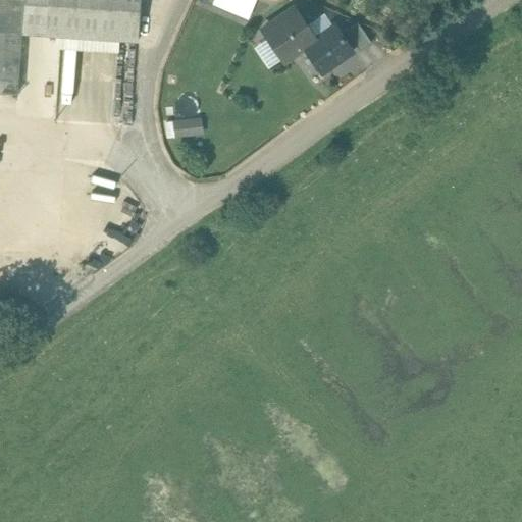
[(0,0),(0,92),(17,94),(21,34),(23,0),(0,0)]
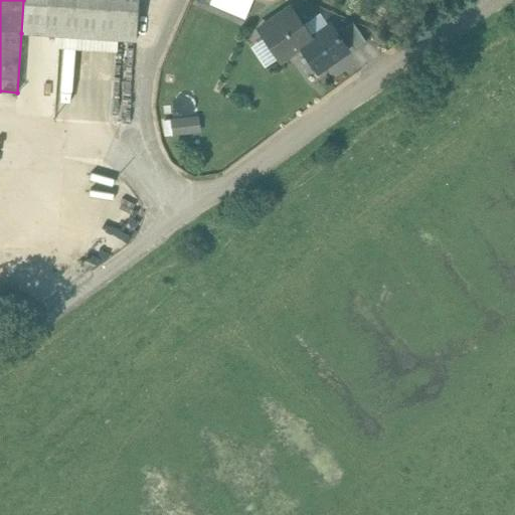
[(138,0),(23,0),(21,33),(59,35),(58,47),(116,51),(117,39),(135,41),(138,0)]
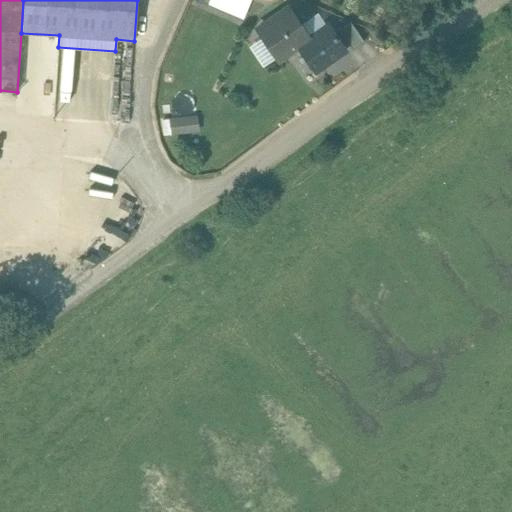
[(249,0),(211,0),(210,4),(242,18),(249,0)]
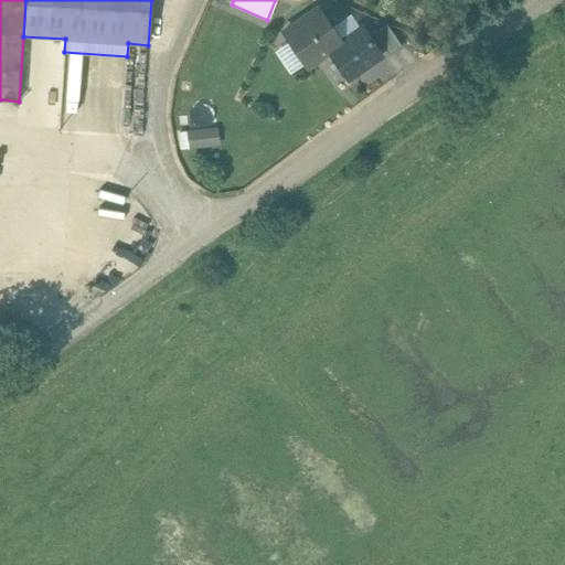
[(318,8),(284,32),(307,66),(329,51),(340,43),(318,8)]
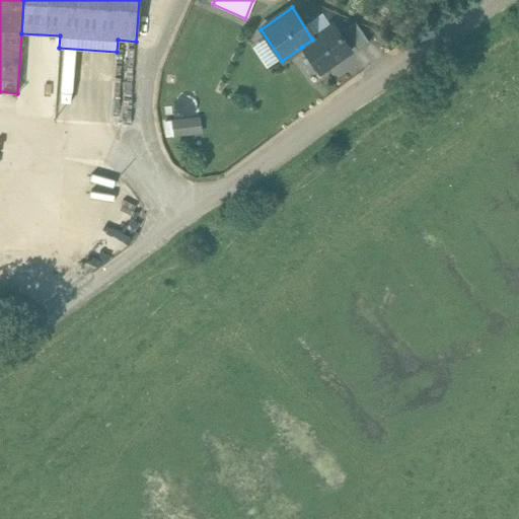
[(356,22),(344,29),(358,50),(369,42),(356,22)]
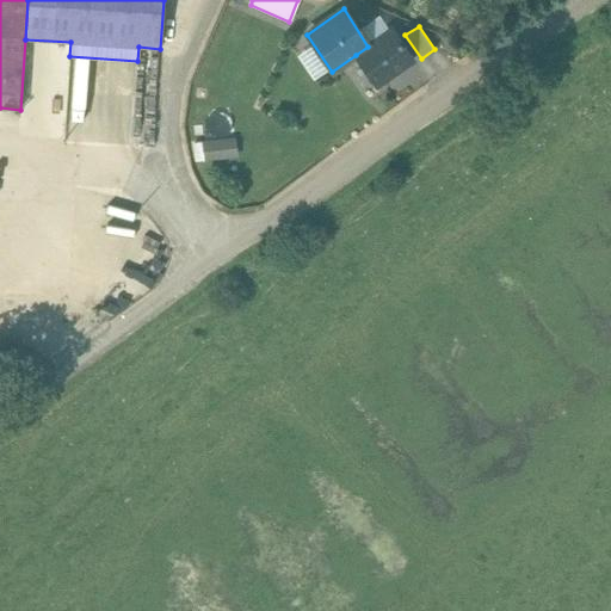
[(368,47),(356,55),(376,84),(412,60),(392,30),(368,47)]
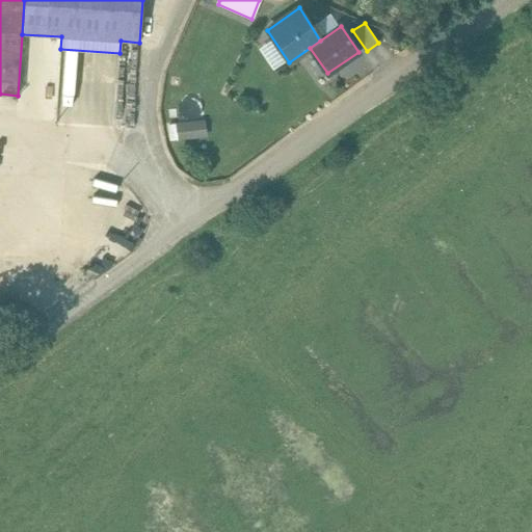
[(170,137),(207,136),(206,117),(169,120),(170,137)]
